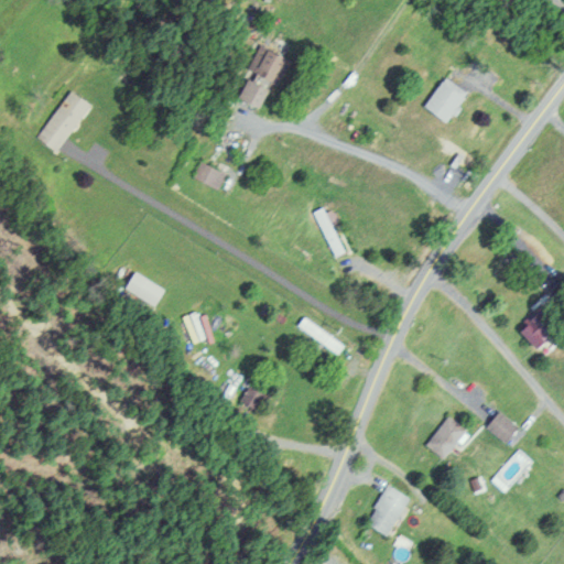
[(257,79),(251,76),(242,98),(263,107),(273,84),(282,87),(294,58),(270,49),(257,79)]
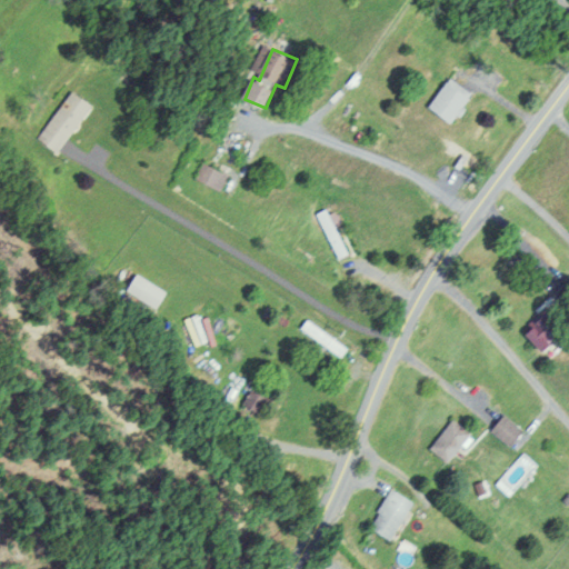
[(473,98),(450,80),(431,106),(455,123),(473,98)]
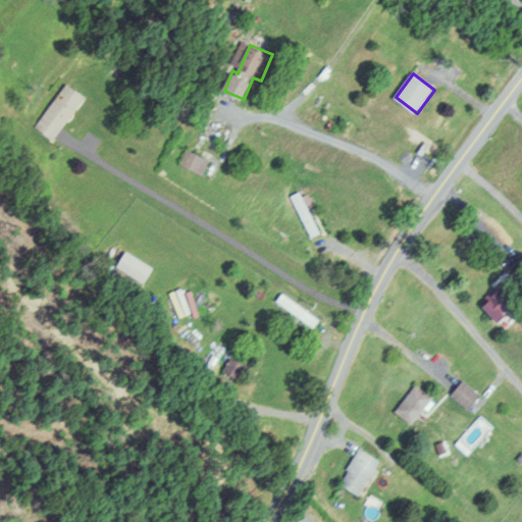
[(85,95),(64,82),(35,128),(55,141),(85,95)]
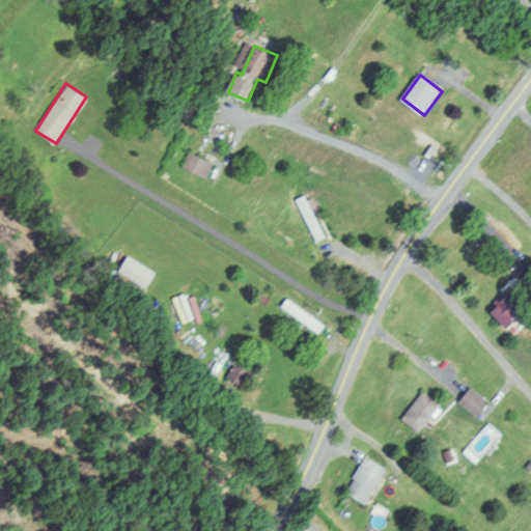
[(205,161),(190,154),(184,165),(199,173),(205,161)]
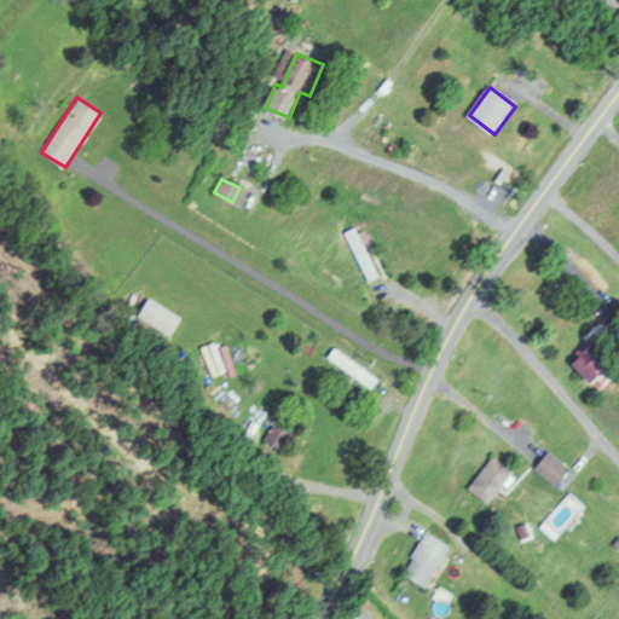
[(342,233),(366,282),(380,276),(357,226),(342,233)]
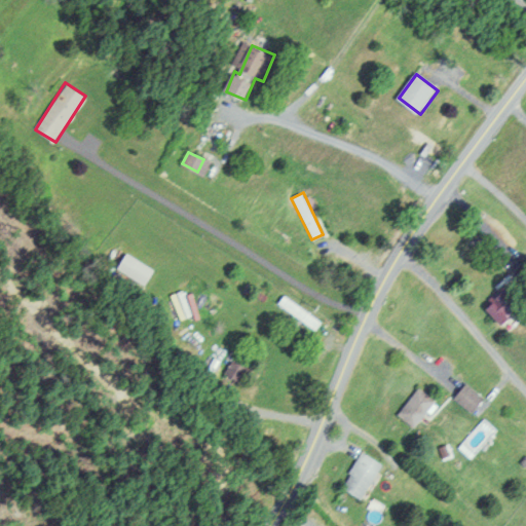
[(133,266),(128,272),(146,283),(154,269),(129,255),(125,262),(133,266)]
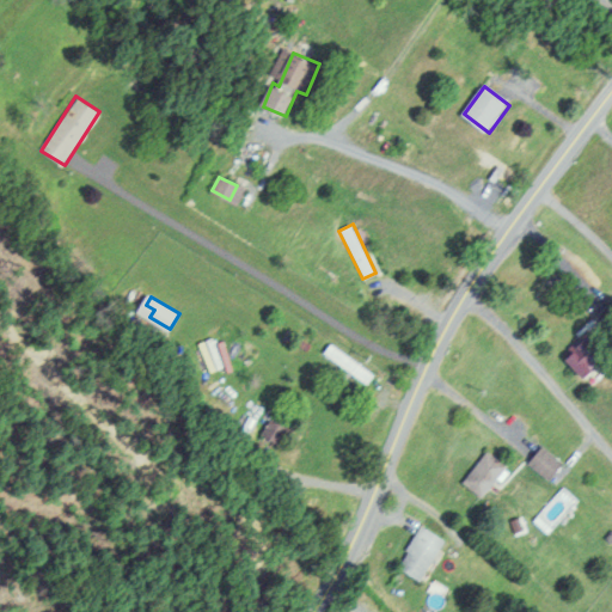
[(580,380),(611,359),(592,332),(562,353),(580,380)]
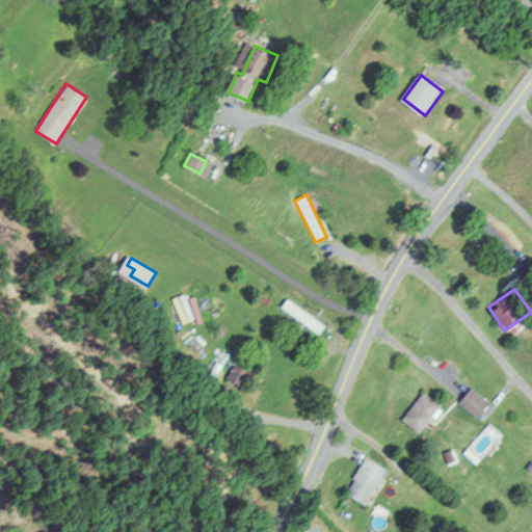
[(327,325),(289,299),(284,309),(321,334),(327,325)]
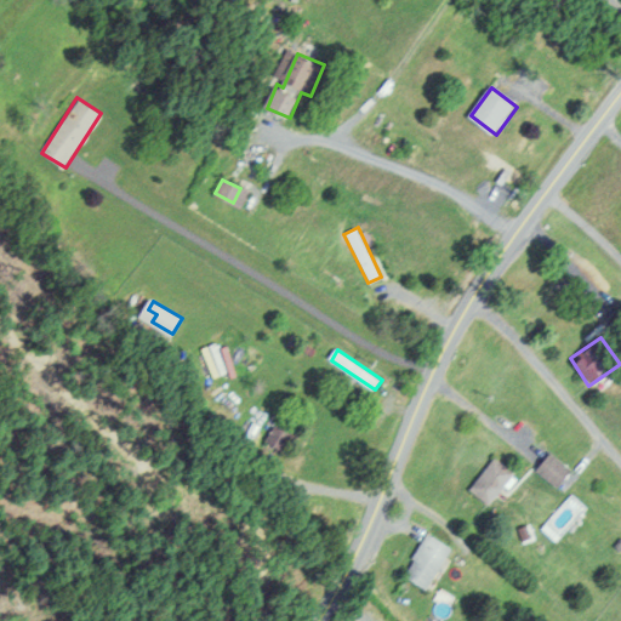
[(562,488),(575,469),(550,451),(536,471),(562,488)]
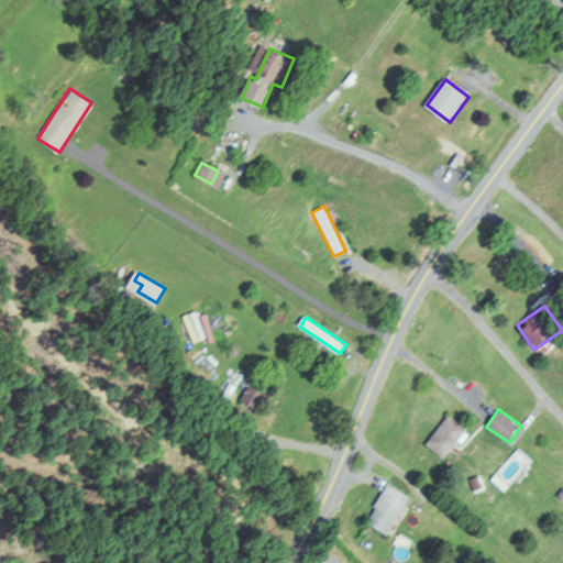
[(426,442),(444,459),(468,430),(450,414),(426,442)]
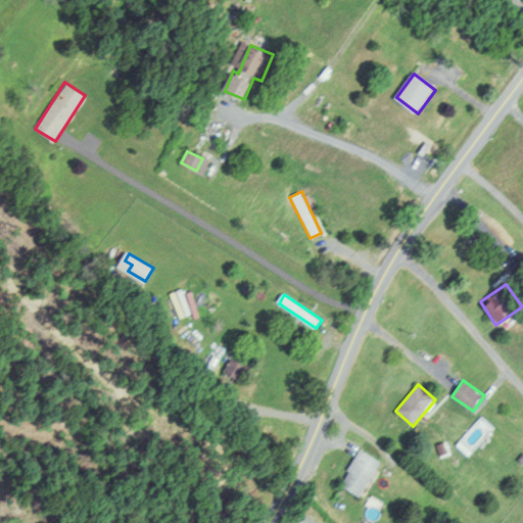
[(382,461),(363,448),(341,483),(361,495),(382,461)]
